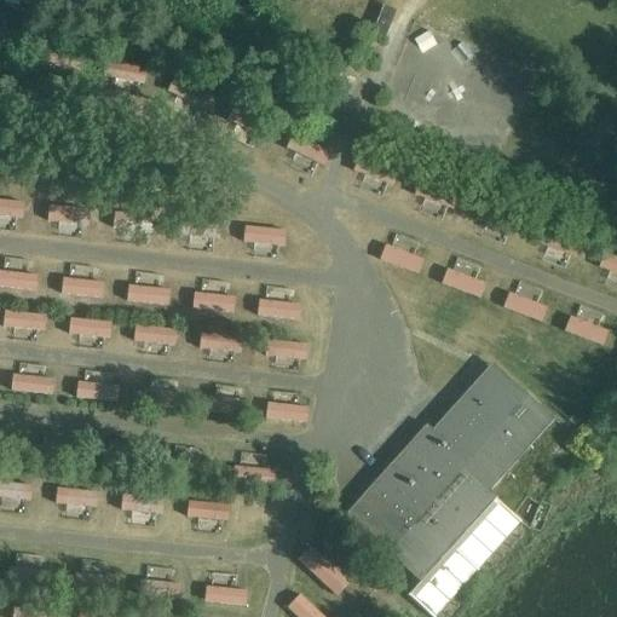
[(413,39),(421,55),(437,46),(430,30),(413,39)]
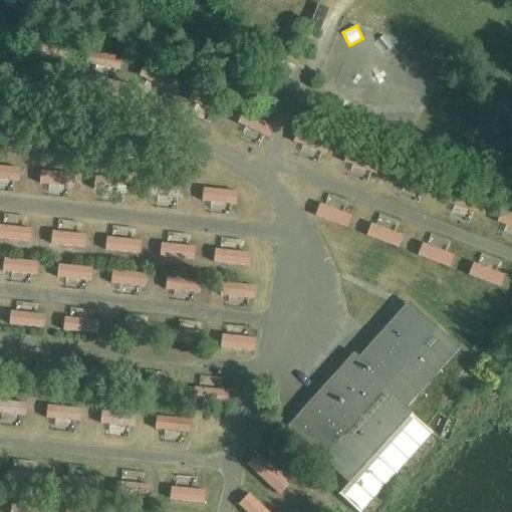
[(274,72),(289,78),(293,67),(278,61),(274,72)]
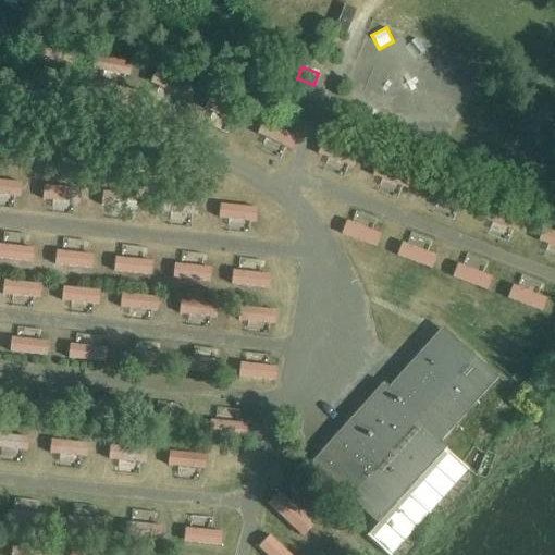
[(224,118),(229,103),(208,97),(204,111),(224,118)]
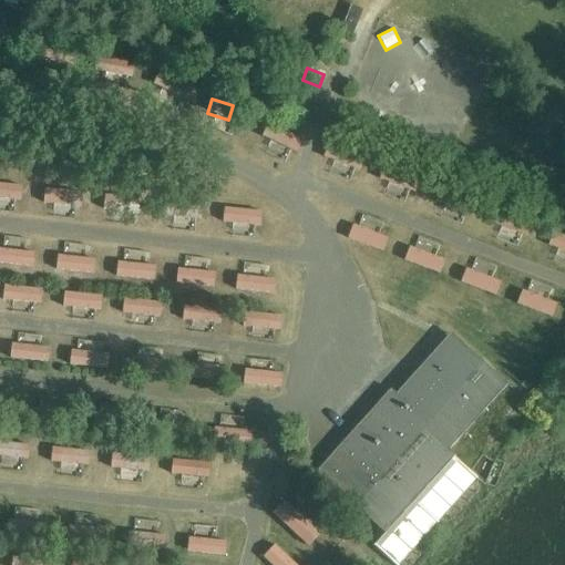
[(267,123),(260,136),(294,152),(300,139),(267,123)]
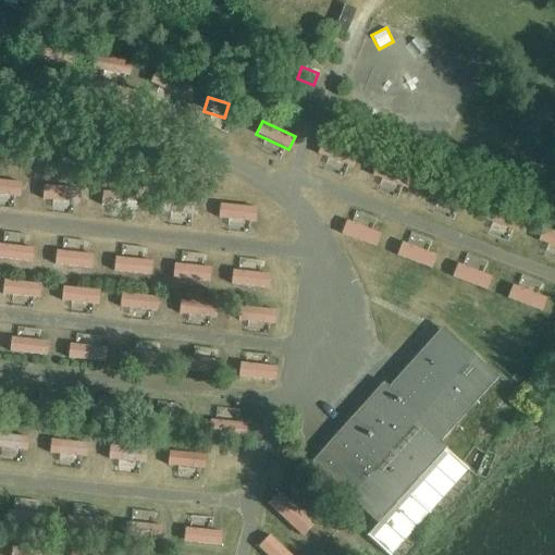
[(322,143),(320,159),(356,163),(358,147),(322,143)]
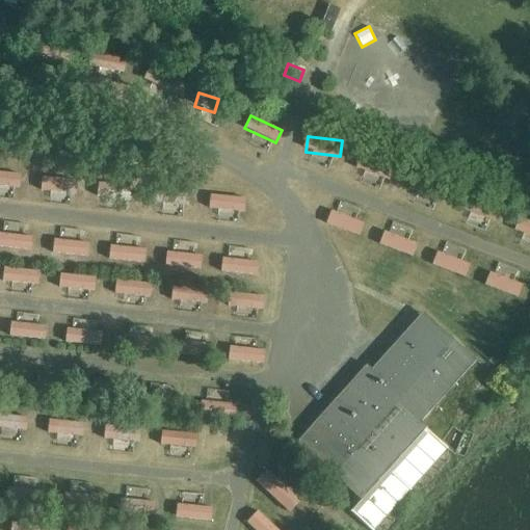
[(0,184),(21,186),(22,173),(0,170),(0,184)]
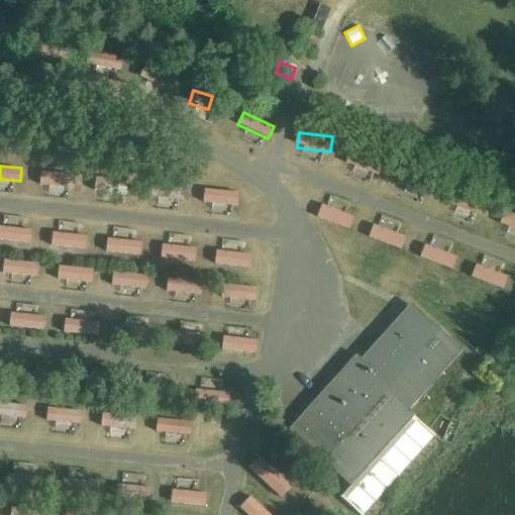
[(74,187),(75,173),(40,172),(39,185),(74,187)]
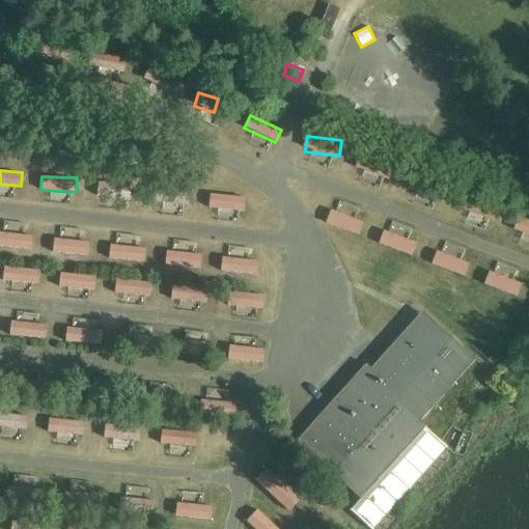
[(427,193),(428,179),(412,177),(410,191),(427,193)]
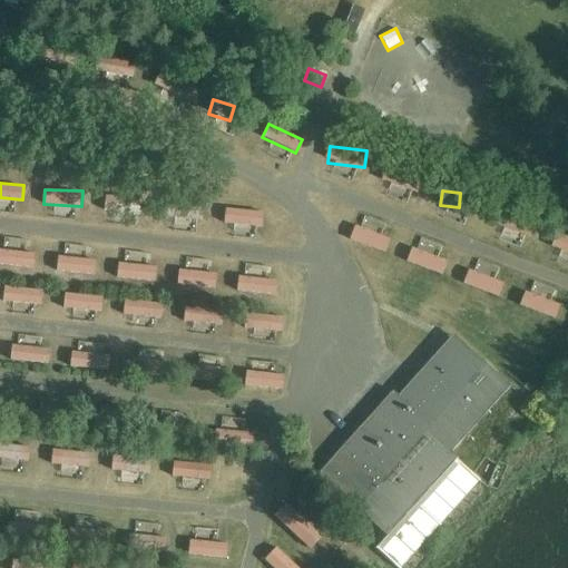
[(104,192),(104,209),(128,209),(128,192),(104,192)]
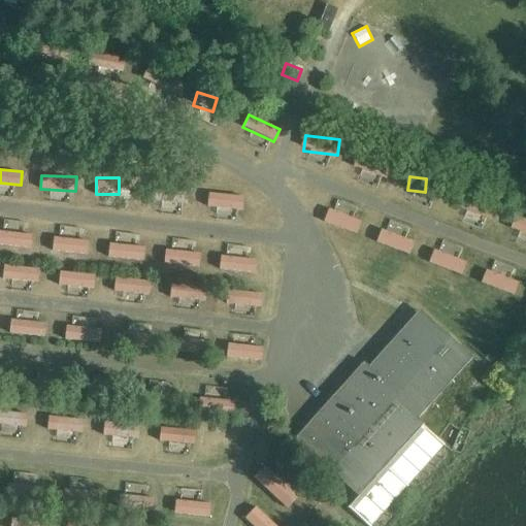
[(207,208),(241,210),(242,194),(208,193),(207,208)]
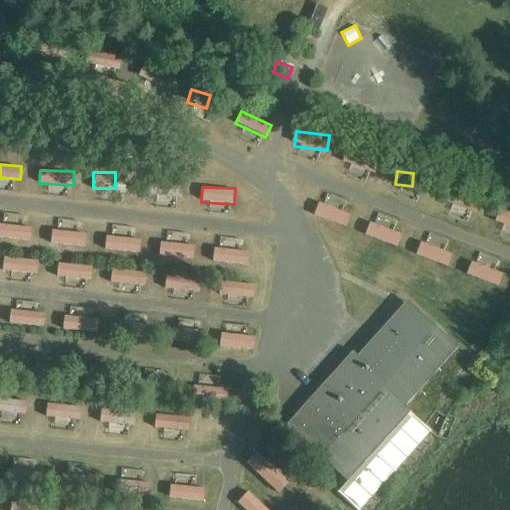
[(345,228),(350,214),(319,201),(313,215),(345,228)]
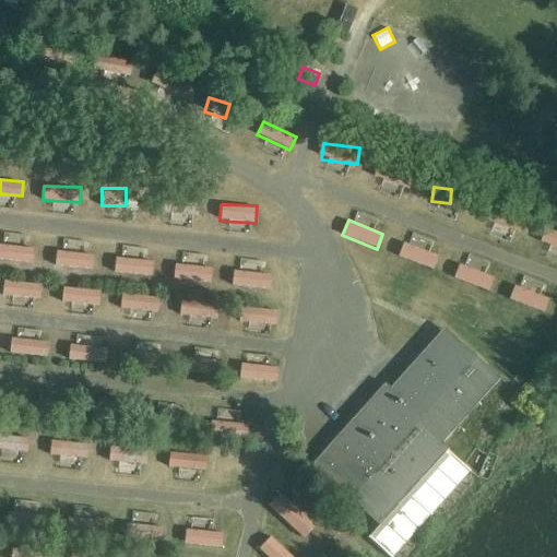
[(556,248),(556,233),(544,230),(541,245),(556,248)]
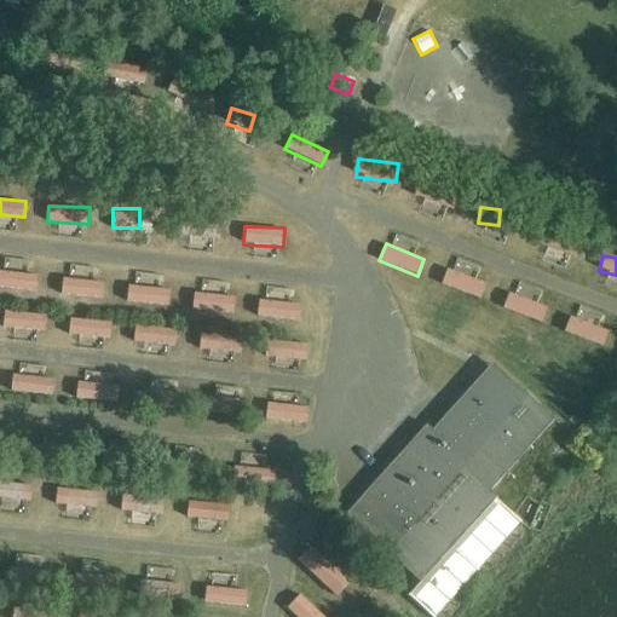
[(448,267),(440,284),(480,299),(486,283),(448,267)]
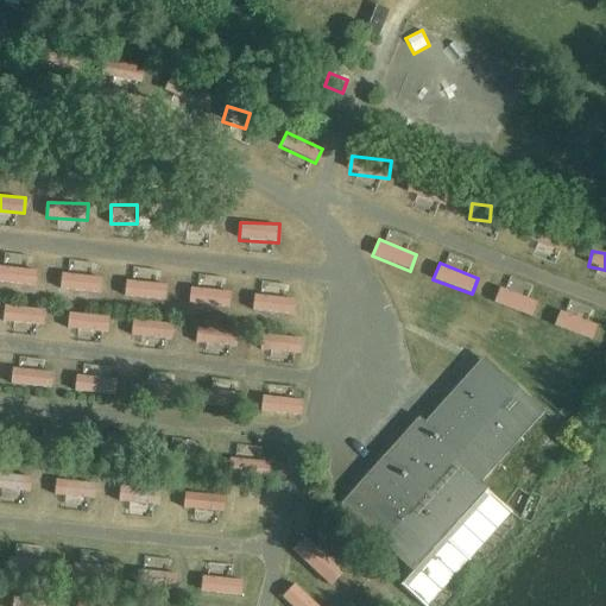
[(0,282),(37,285),(38,267),(0,264),(0,282)]
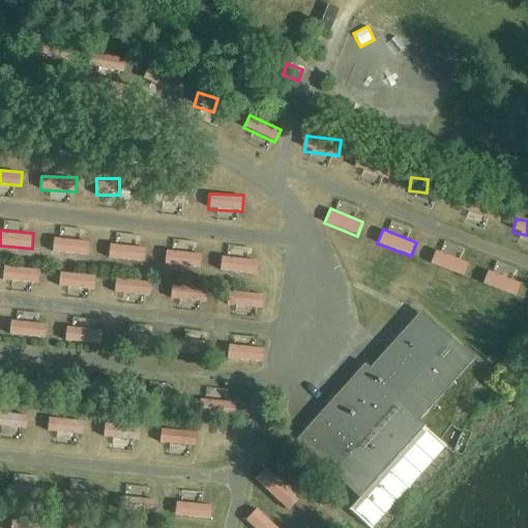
[(56,234),(52,248),(87,257),(90,242),(56,234)]
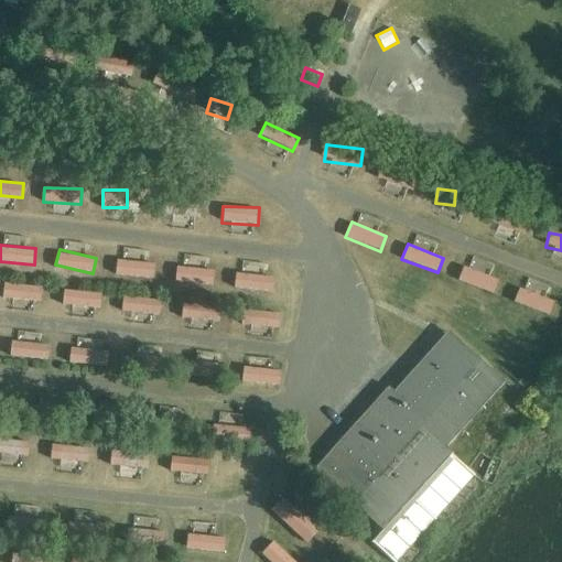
[(118,258),(115,276),(153,281),(155,262),(118,258)]
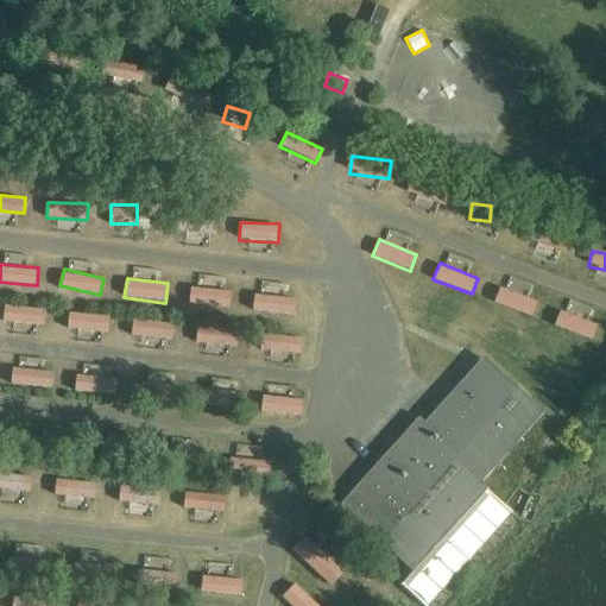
[(191,284),(188,301),(228,309),(232,291),(191,284)]
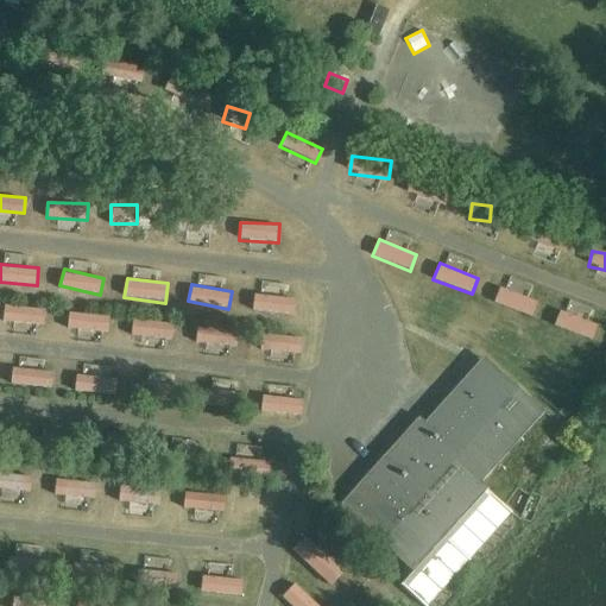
[(534,315),(538,297),(498,289),(494,305),(534,315)]
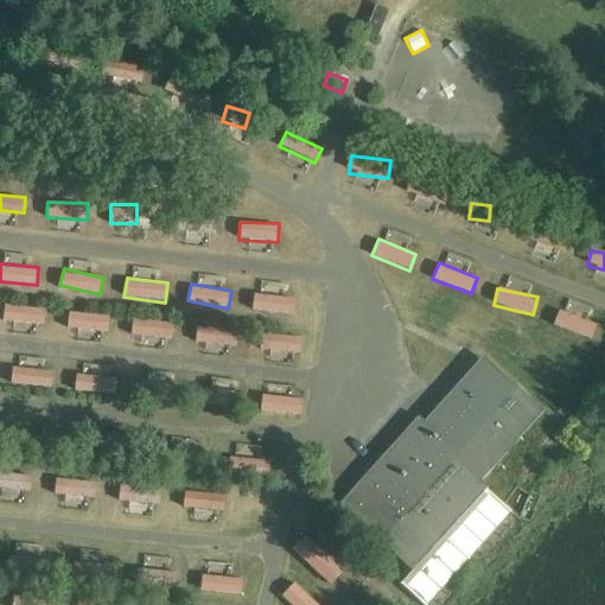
[(253,293),(252,312),(293,314),(294,295),(253,293)]
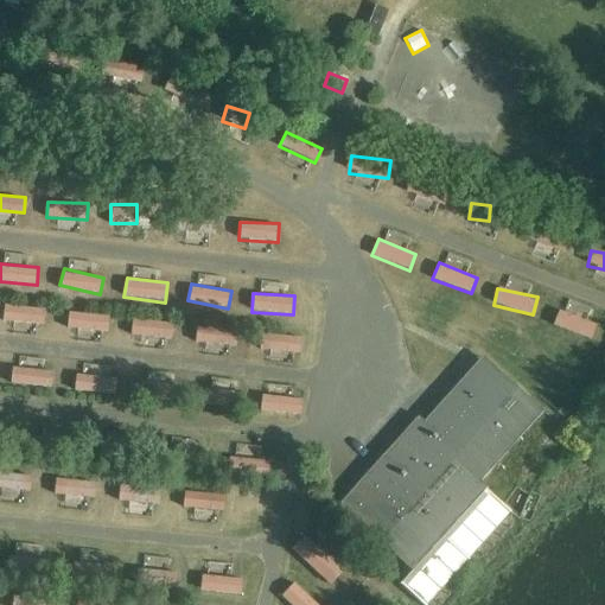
[(5,305),(4,322),(45,323),(45,307),(5,305)]
